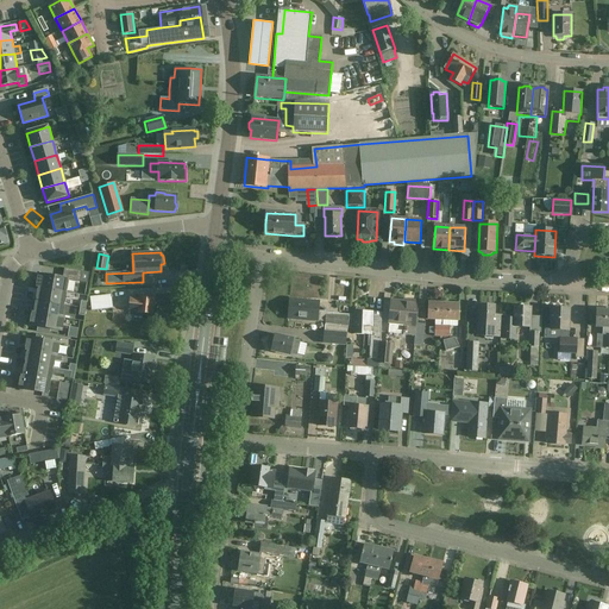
[(38,288),(67,293),(69,280),(79,282),(81,272),(66,269),(63,278),(38,274),(36,288),(38,288)]
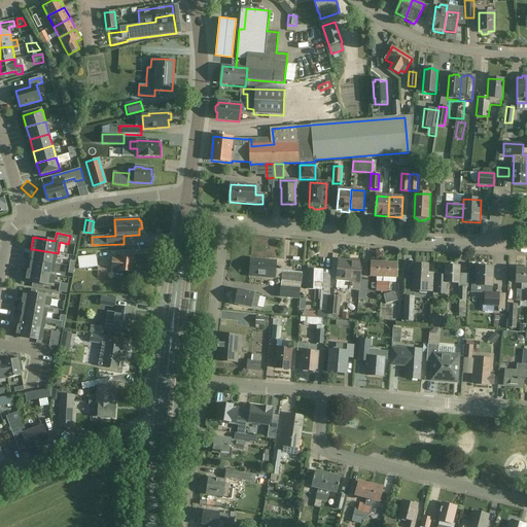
[(58,253),(33,249),(31,259),(56,265),(58,253)]
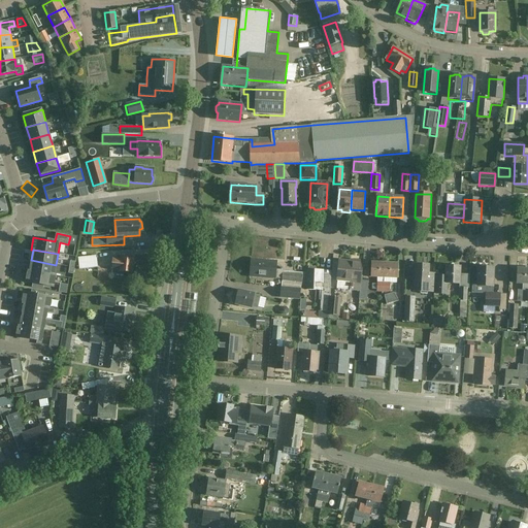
[(132,272),(134,260),(127,259),(127,257),(121,256),(121,257),(120,259),(112,258),(111,269),(119,270),(119,271),(125,271),(132,272)]
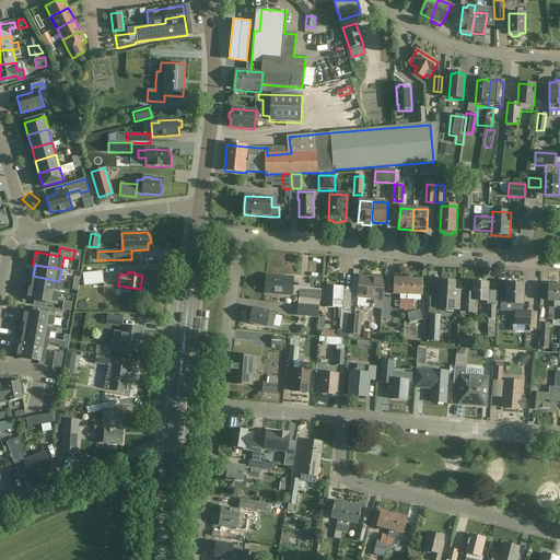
[(83,287),(104,284),(103,273),(82,276),(83,287)]
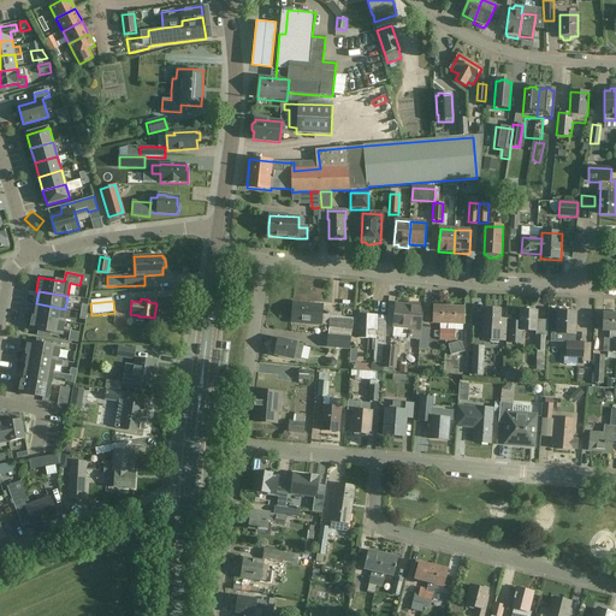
[(36,303),(34,317),(63,321),(65,309),(36,303)]
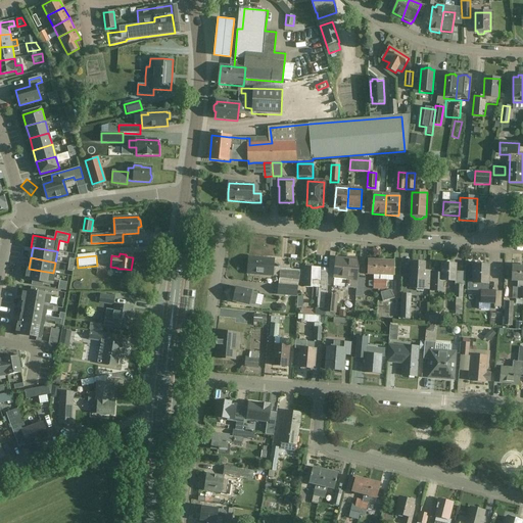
[(248,275),(274,277),(275,259),(249,257),(248,275)]
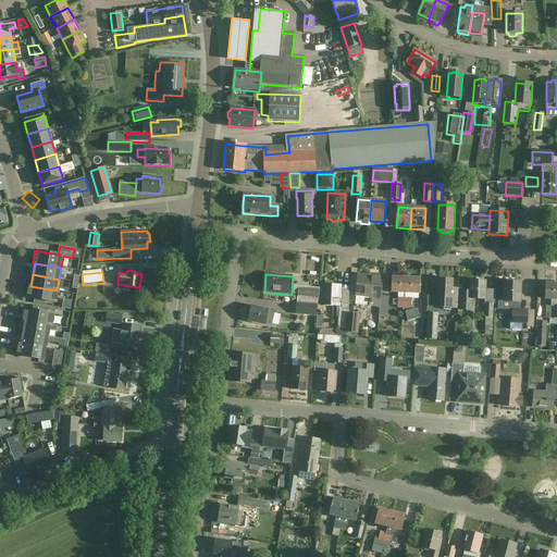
[(368,297),(370,276),(359,275),(357,296),(368,297)]
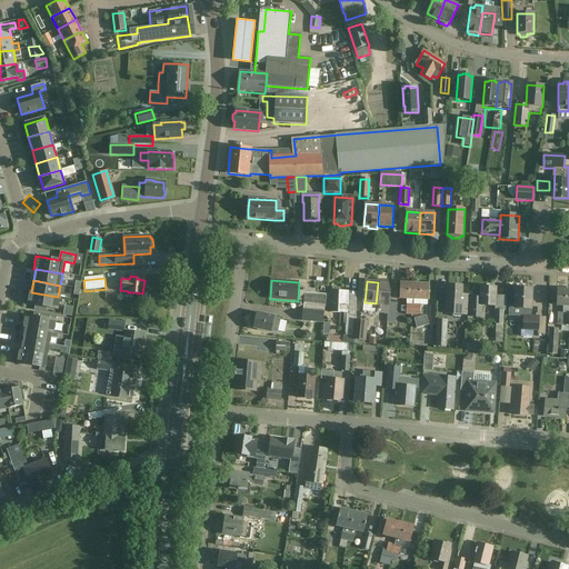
[(378,282),(376,303),(379,305),(378,313),(388,315),(391,282),(381,281),(381,282),(378,282)]
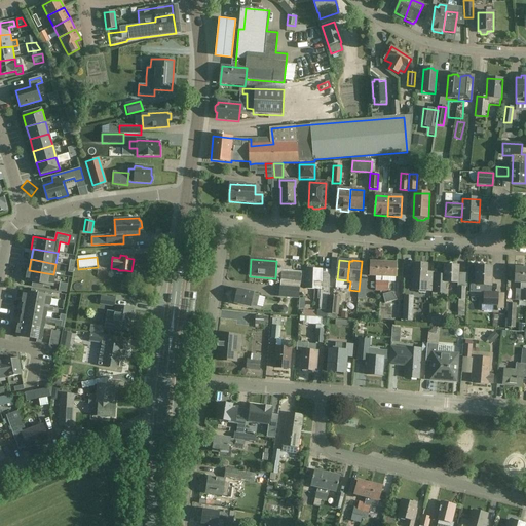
[(370,276),(383,277),(383,263),(370,263),(370,276)]
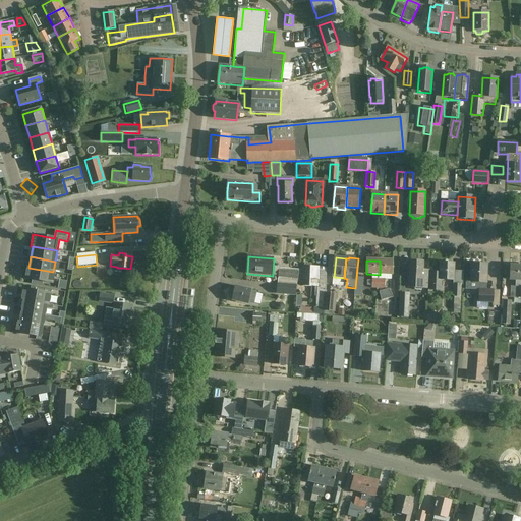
[(393,262),(380,261),(380,275),(393,275),(393,262)]
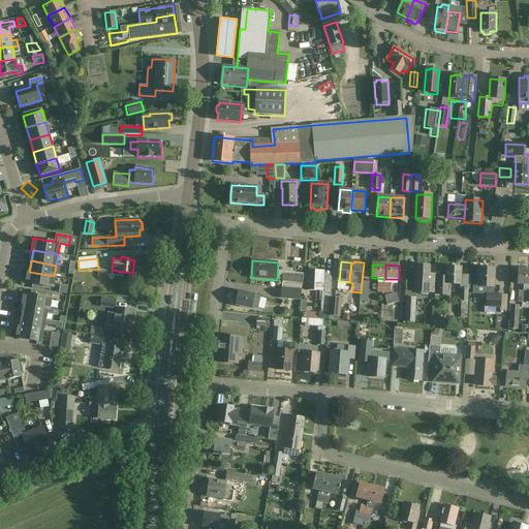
[(415,292),(422,292),(421,294),(428,294),(429,292),(435,292),(435,275),(429,274),(430,267),(416,266),(416,273),(412,272),(412,281),(415,281),(415,292)]
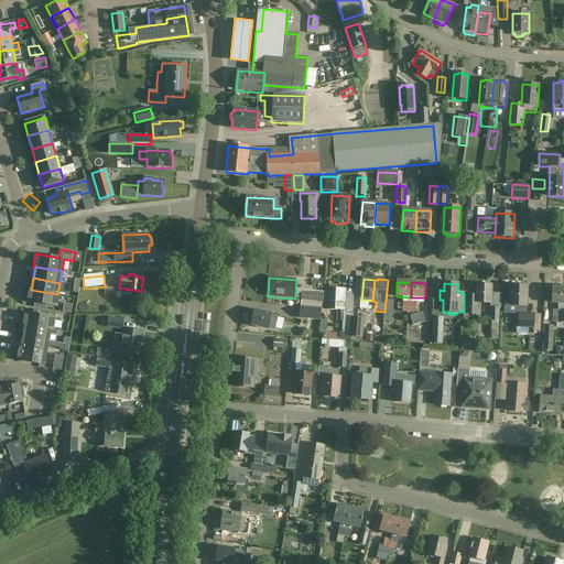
[(476,285),(476,296),(467,295),(466,315),(477,315),(477,303),(491,304),(491,285),(476,285)]
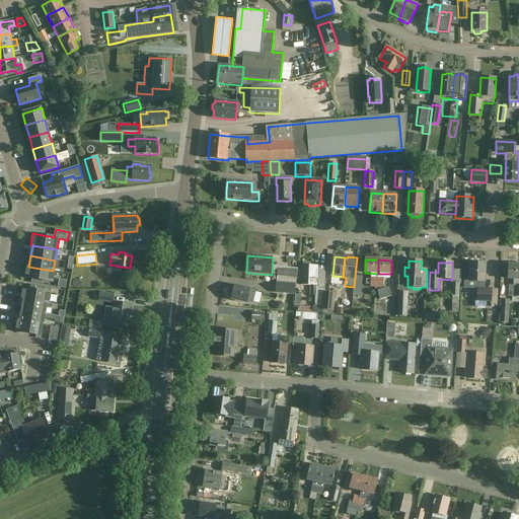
[(311,295),(313,296),(324,296),(324,293),(325,280),(317,279),(318,267),(311,267),(310,264),(305,264),(304,267),(301,266),(300,285),(314,286),(314,292),(312,292),(311,295)]
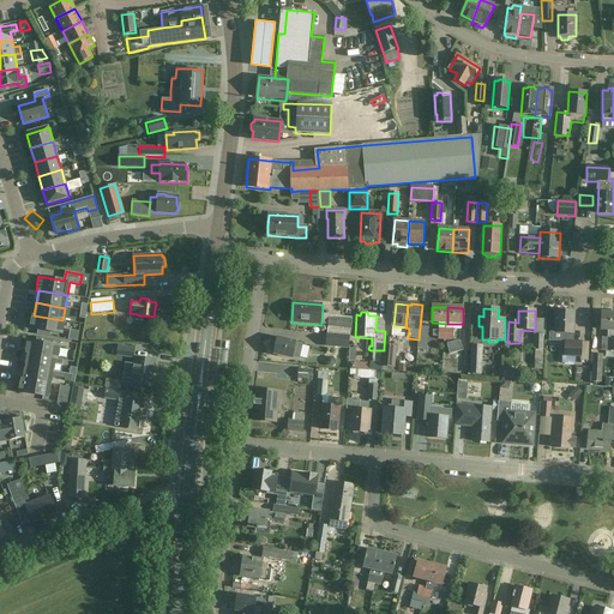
[(565,335),(565,342),(573,343),(575,313),(557,312),(555,333),(565,335)]
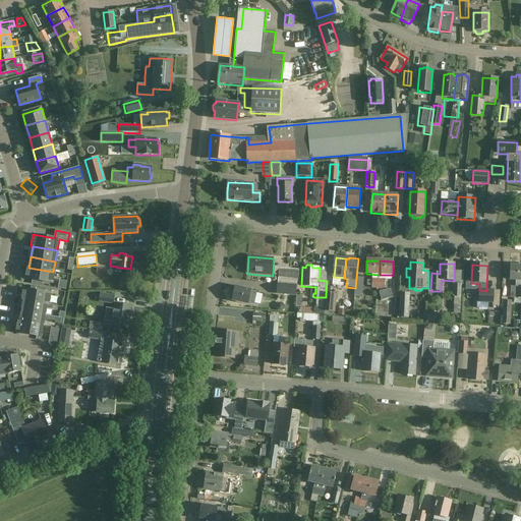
[(53,272),(29,268),(27,267),(25,279),(53,284),(55,272),(53,272)]
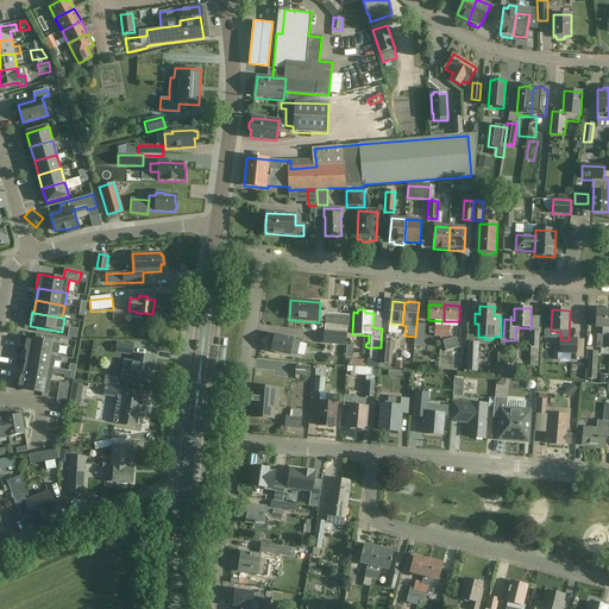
[(603,347),(608,347),(608,312),(596,312),(596,327),(602,328),(602,334),(603,334),(603,347)]
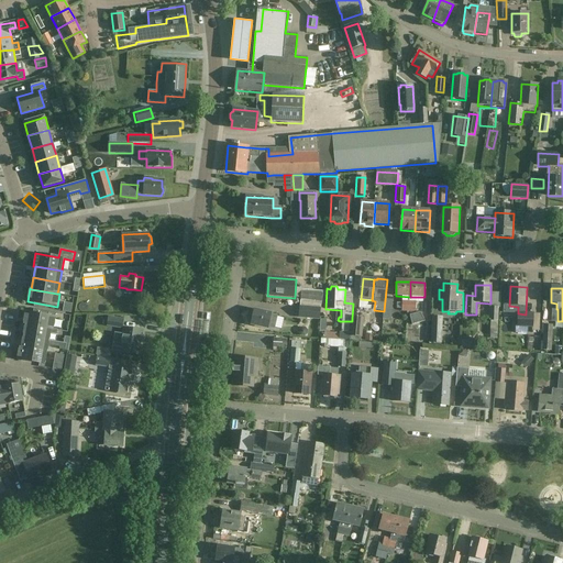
[(300,298),(300,307),(320,309),(322,291),(301,289),(300,298)]
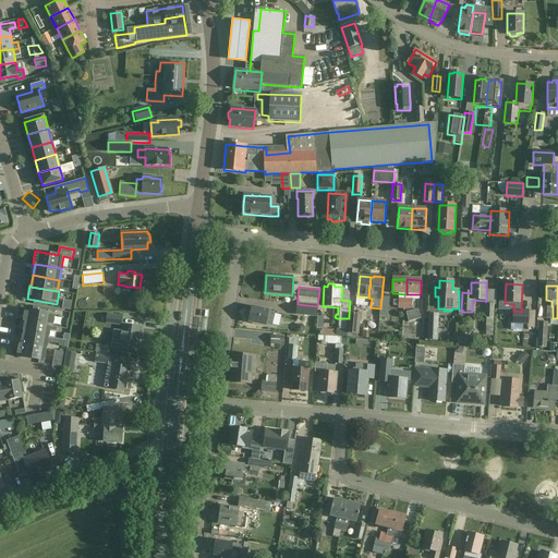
[(389,296),(381,296),(380,308),(379,308),(379,316),(387,317),(389,296)]
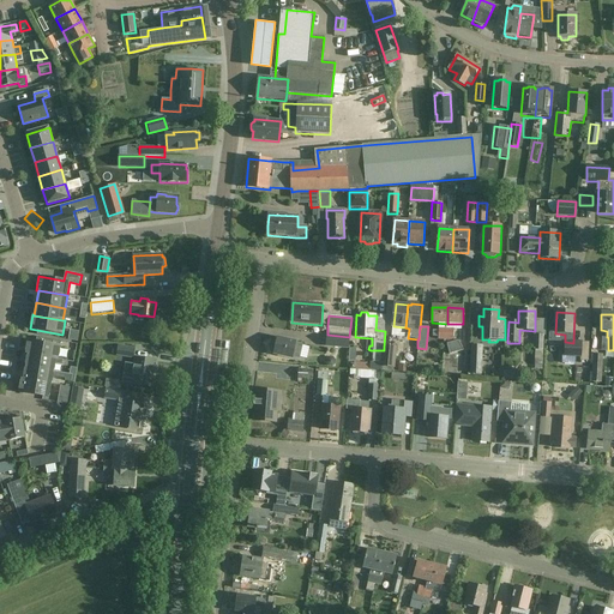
[(326,348),(345,350),(348,350),(349,337),(327,335),(326,348)]
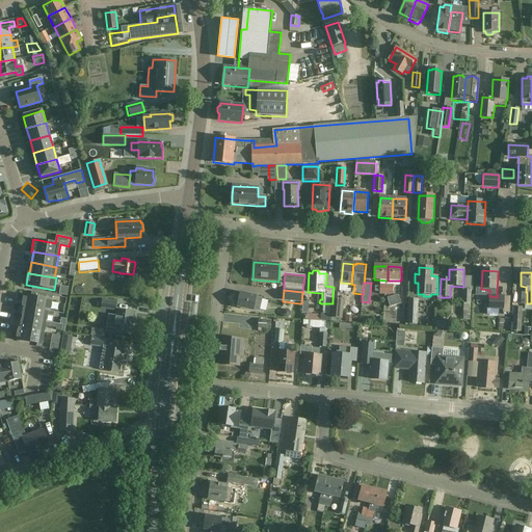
[(471,316),(471,290),(461,290),(461,302),(463,302),(463,316),(471,316)]
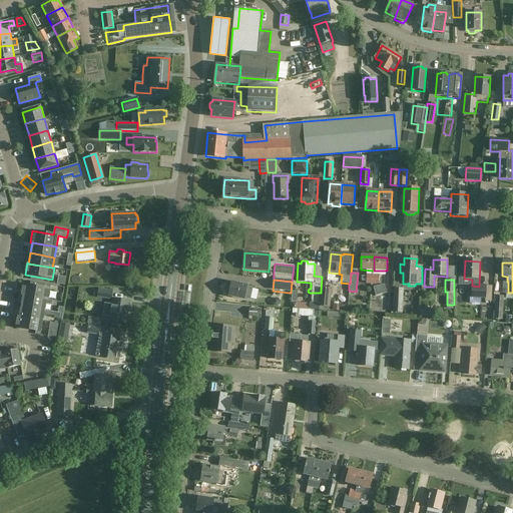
[(226,292),(229,293),(228,295),(249,300),(252,287),(231,283),(230,286),(228,285),(226,292)]
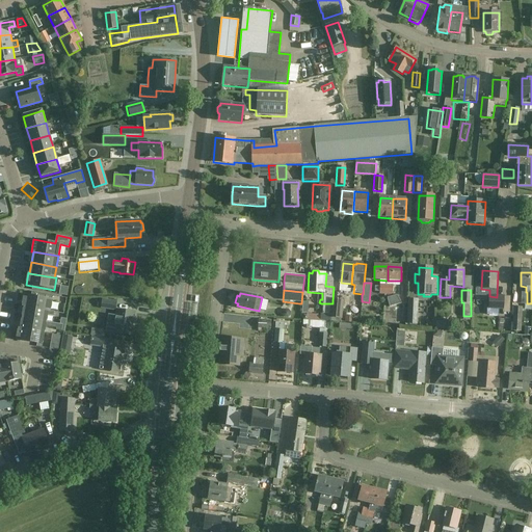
[(22,307),(24,307),(50,311),(52,299),(24,295),(22,307)]
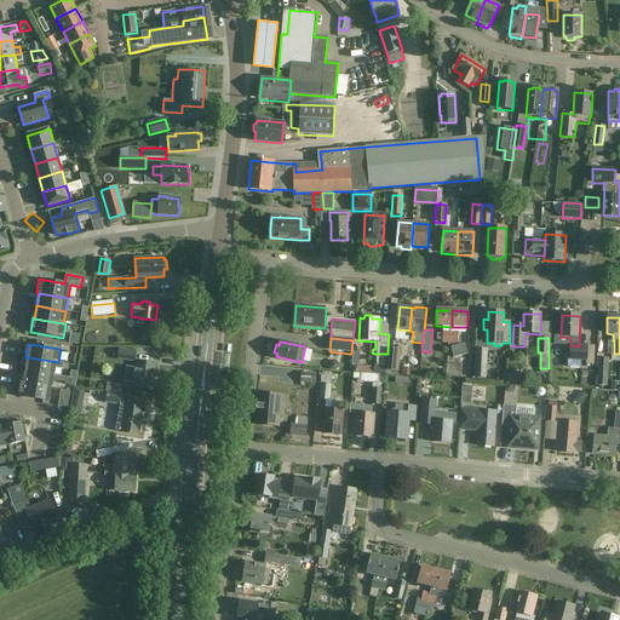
[(464,344),(452,348),(455,360),(470,355),(464,344)]
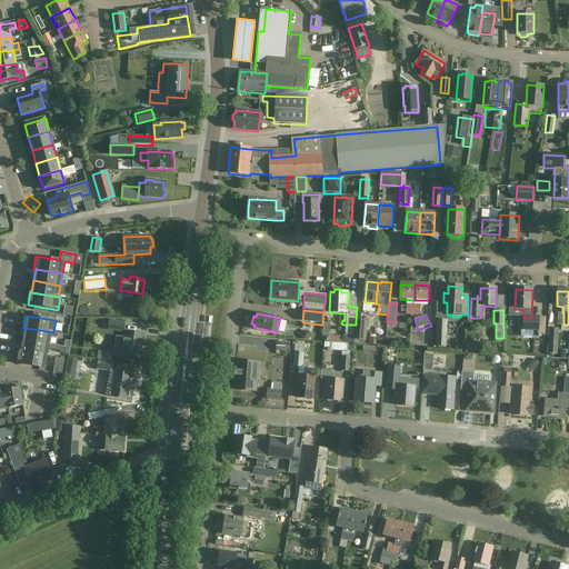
[(547,318),(531,318),(523,317),(523,330),(521,330),(521,337),(533,337),(533,330),(538,330),(538,335),(546,335),(547,318)]
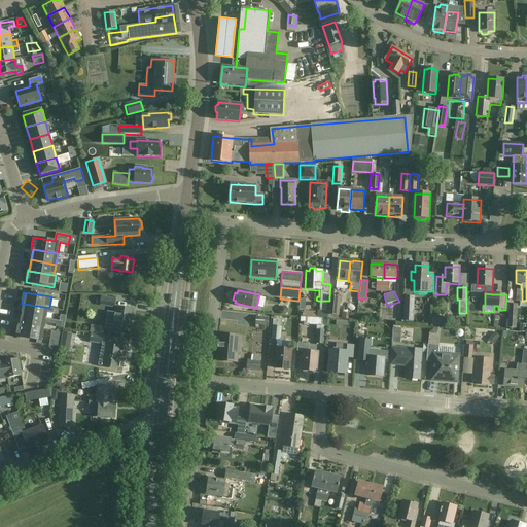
[(403,295),(402,321),(413,321),(414,295),(403,295)]
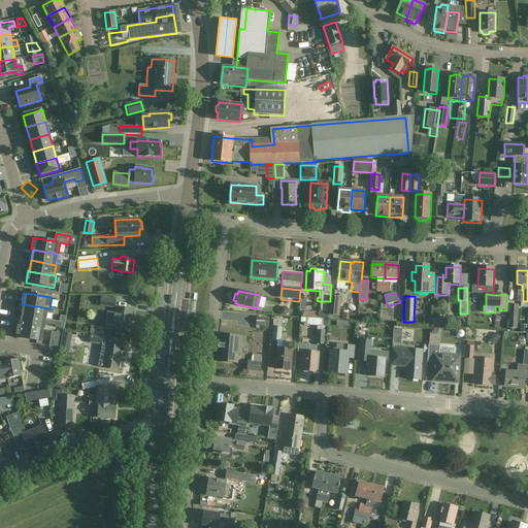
[(99,306),(114,309),(117,300),(101,297),(99,306)]
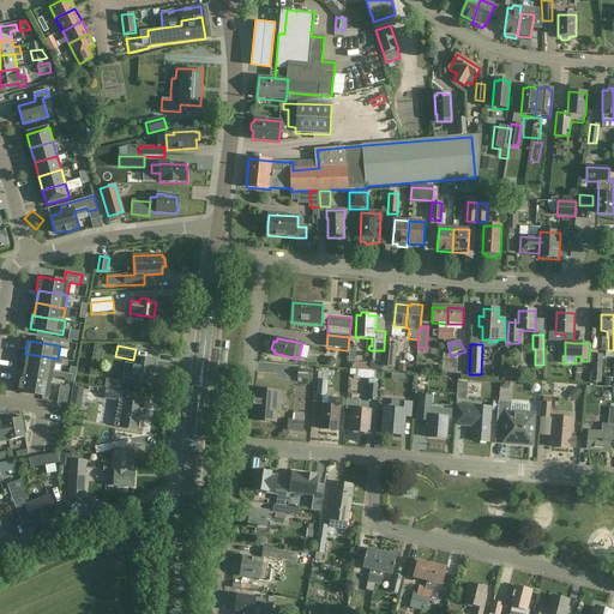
[(383,363),(381,367),(395,368),(397,348),(384,347),(384,350),(383,362),(383,363)]
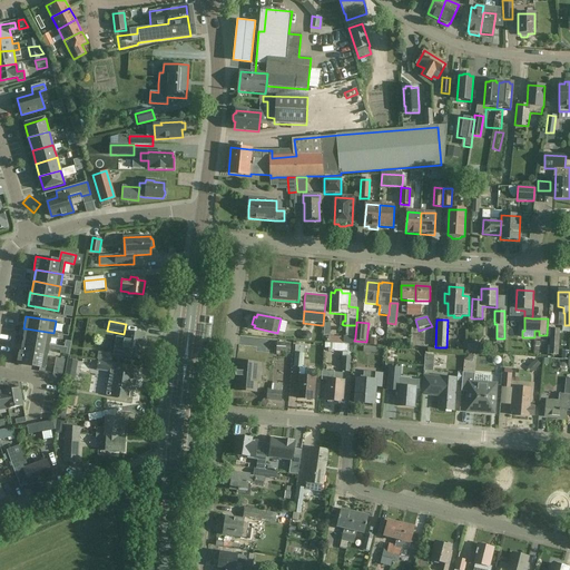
[(344,336),(355,336),(356,325),(344,325),(344,336)]
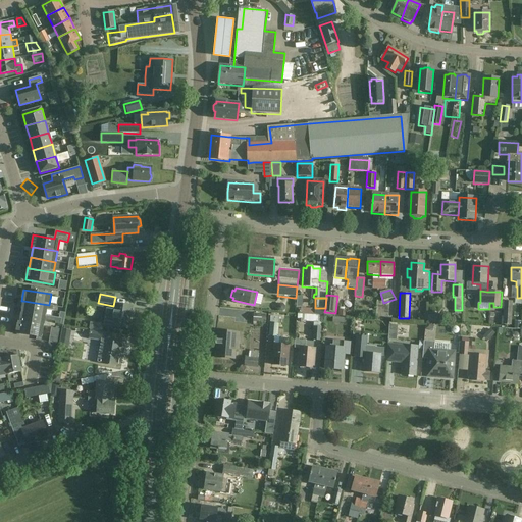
[(23,301),(21,312),(46,316),(47,309),(53,310),(53,306),(49,305),(23,301)]
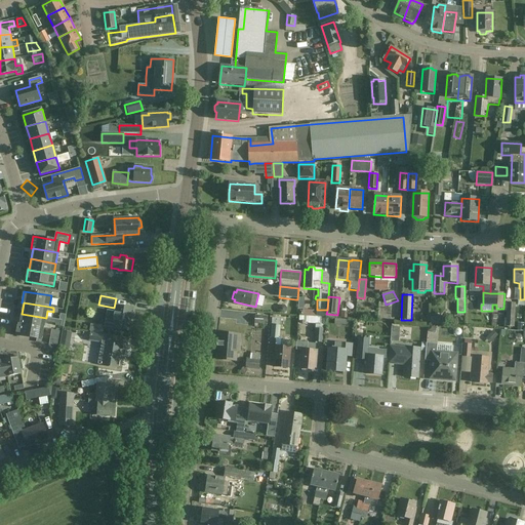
[(515,304),(507,304),(506,327),(514,327),(515,304)]
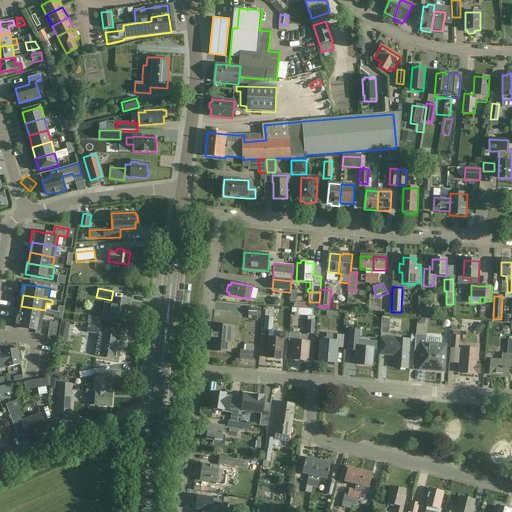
[(112,298),(111,305),(103,303),(100,319),(122,322),(124,311),(126,311),(128,300),(112,298)]
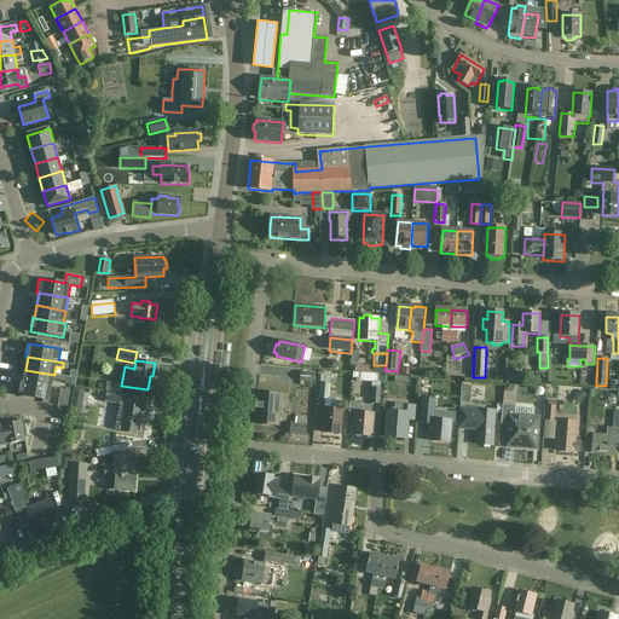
[(52,387),(55,375),(25,370),(23,382),(52,387)]
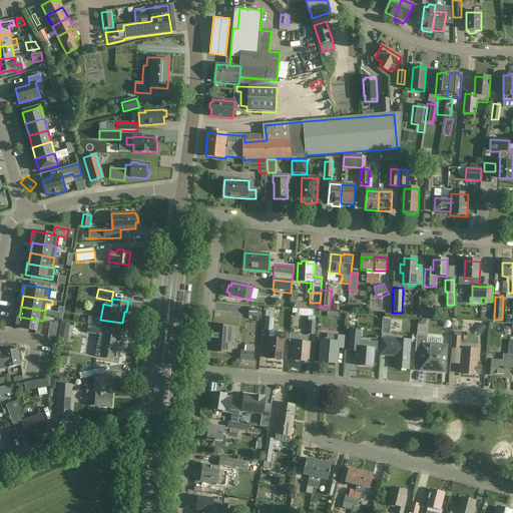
[(248,317),(262,318),(262,309),(249,308),(248,317)]
